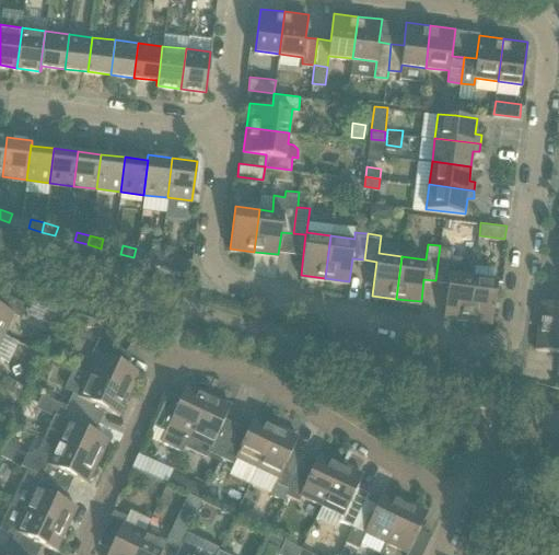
[(473,276),(475,259),(452,256),(453,247),(440,245),(435,280),(449,281),(444,315),(468,319),(473,276)]
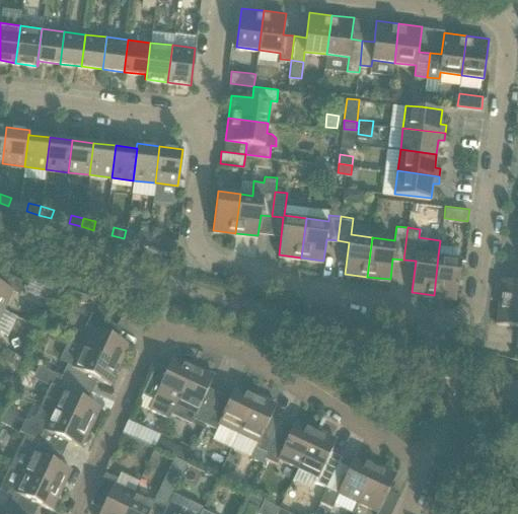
[(126,230),(124,238),(145,244),(148,236),(148,231),(140,229),(139,233),(126,230)]
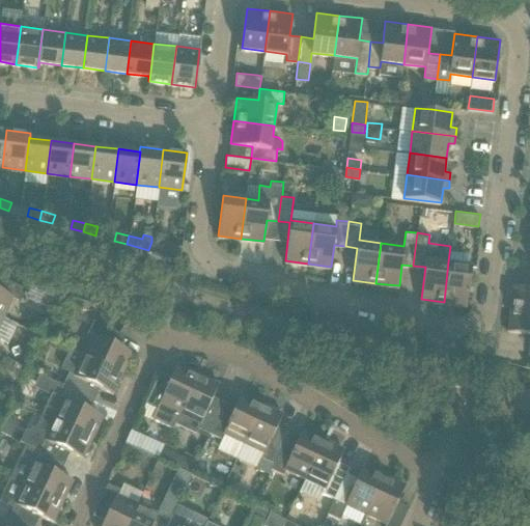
[(158,253),(171,256),(173,248),(161,245),(158,253)]
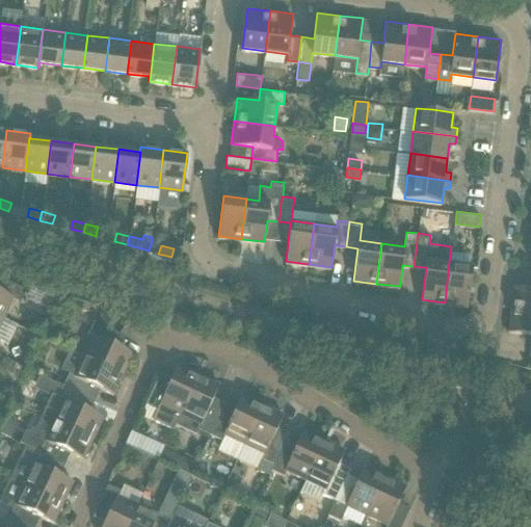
[(468,306),(473,265),(449,262),(445,302),(468,306)]
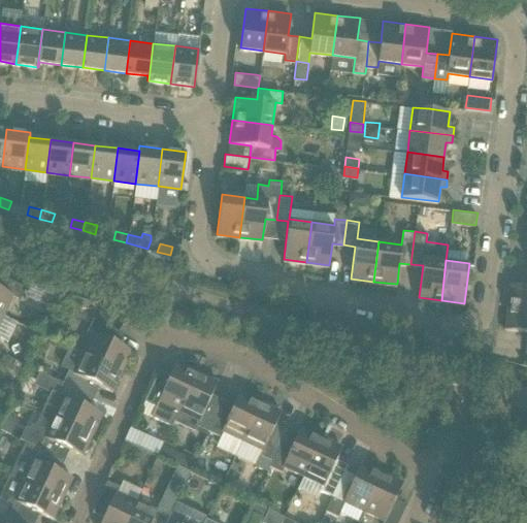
[(18,297),(24,285),(0,272),(0,312),(4,314),(12,295),(18,297)]
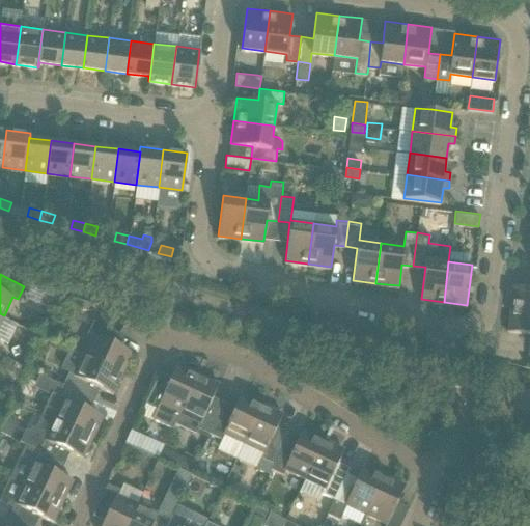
[(529,285),(515,283),(512,307),(529,308),(529,285)]
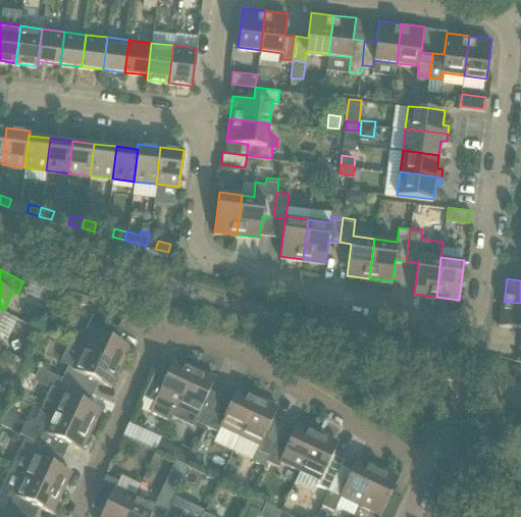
[(520,303),(504,302),(501,324),(520,326),(520,303)]
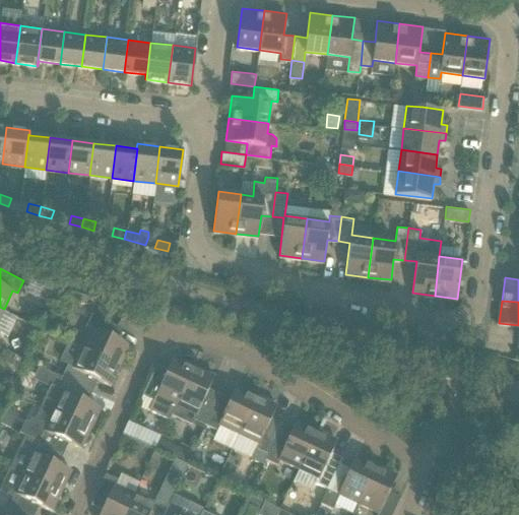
[(91,312),(86,324),(91,327),(82,346),(121,364),(130,344),(112,335),(118,324),(91,312)]
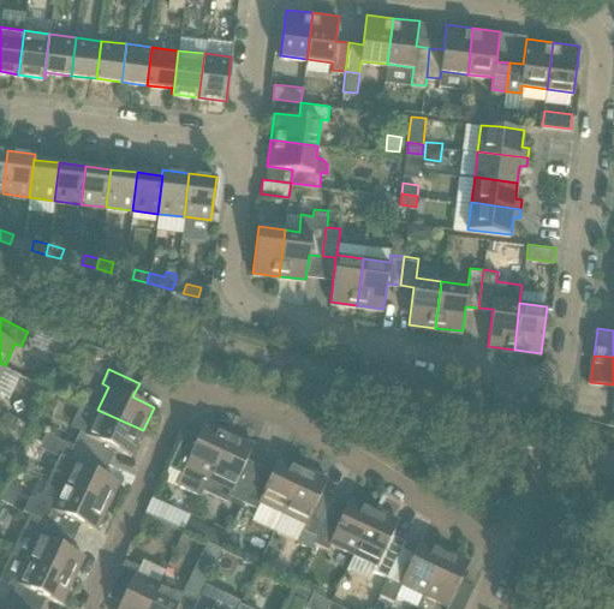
[(131,454),(143,430),(97,410),(87,433),(81,429),(73,443),(105,458),(111,445),(131,454)]
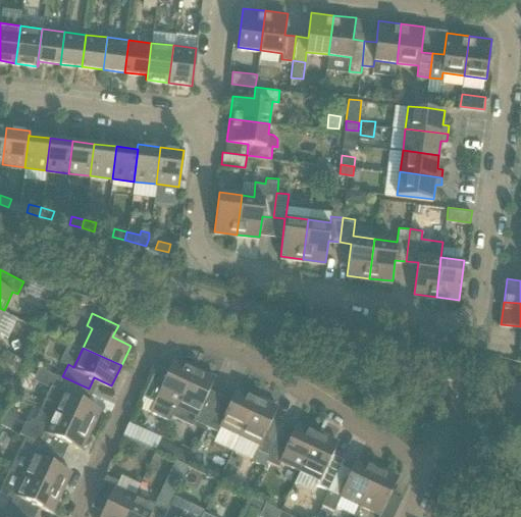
[(172,415),(195,366),(174,356),(166,374),(155,369),(143,395),(155,400),(150,410),(170,419),(172,415)]
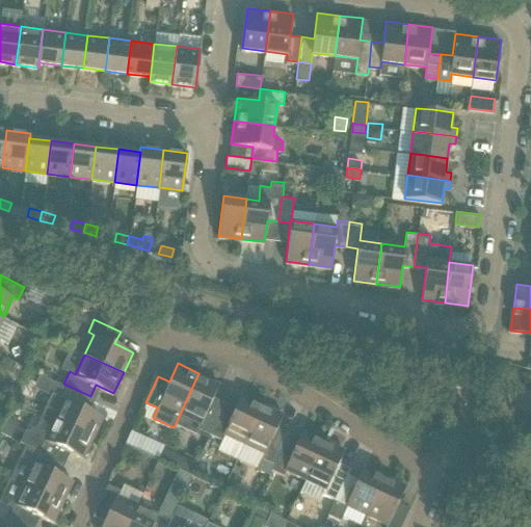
[(220,383),(198,373),(176,423),(197,432),(200,427),(210,432),(222,406),(212,401),(220,383)]
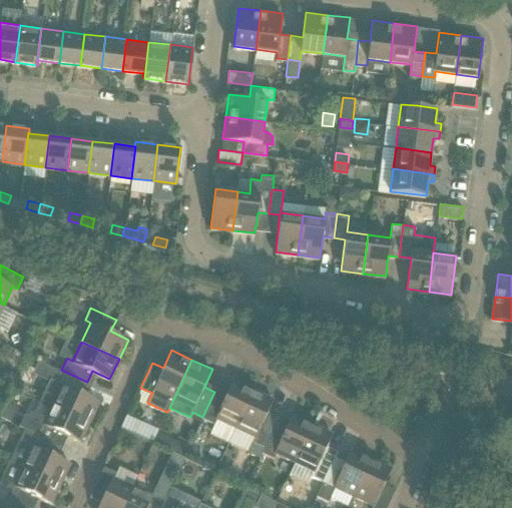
[(82,393),(87,382),(61,370),(56,382),(50,379),(41,397),(52,402),(52,403),(90,421),(99,401),(82,393)]
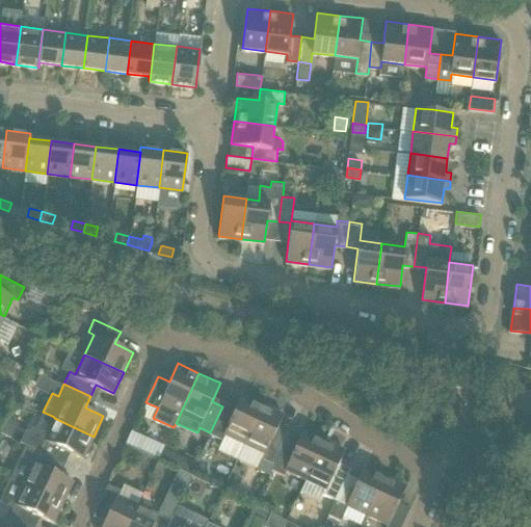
[(244,443),(263,403),(242,393),(234,412),(222,406),(210,432),(222,439),(224,433),(244,443)]
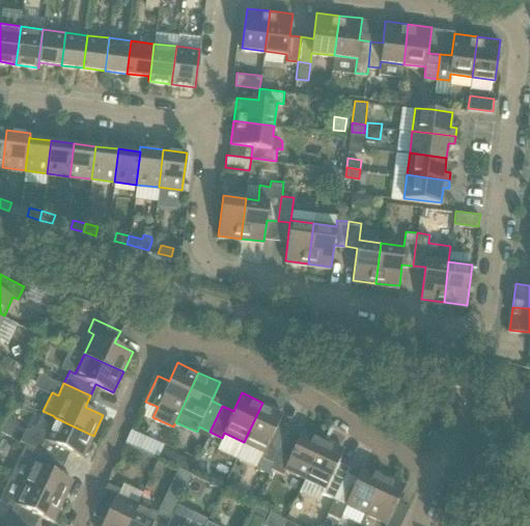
[(283,412),(262,403),(244,442),(263,451),(261,455),(273,462),(274,462),(283,441),(286,436),(275,431),(283,412)]
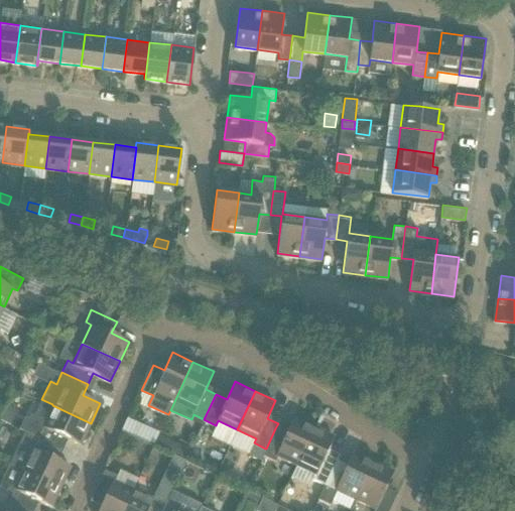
[(90,433),(90,429),(89,426),(91,423),(52,405),(43,424),(26,416),(24,417),(19,427),(32,434),(58,445),(63,435),(81,443),(83,440),(86,438),(89,436),(90,433)]
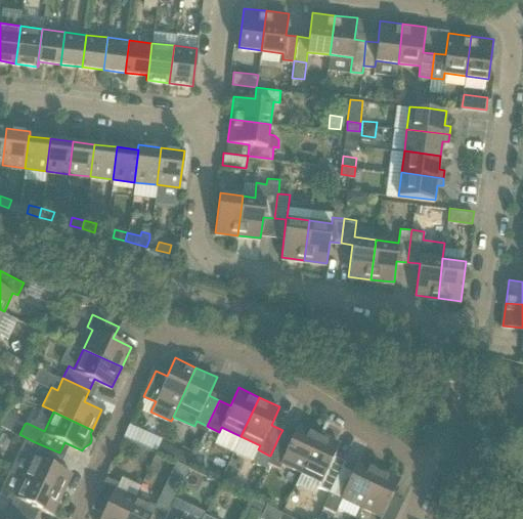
[(301,471),(319,432),(299,423),(291,440),(279,435),(270,456),(269,456),(267,461),(279,467),(281,462),(301,471)]
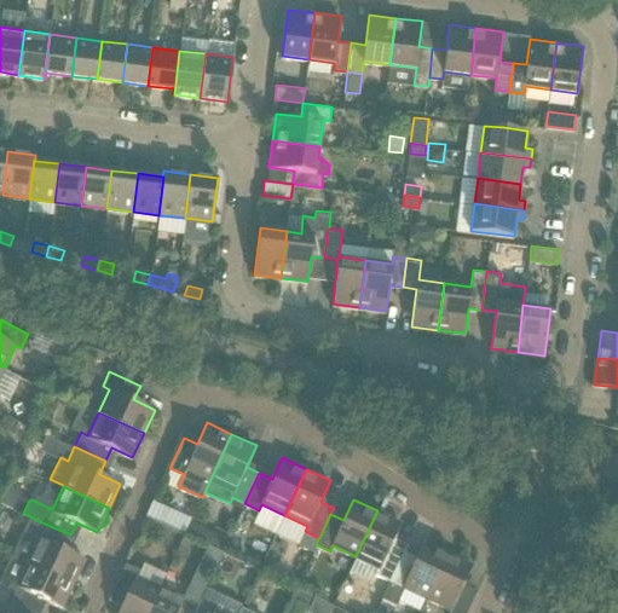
[(177,509),(172,525),(218,541),(223,525),(177,509)]
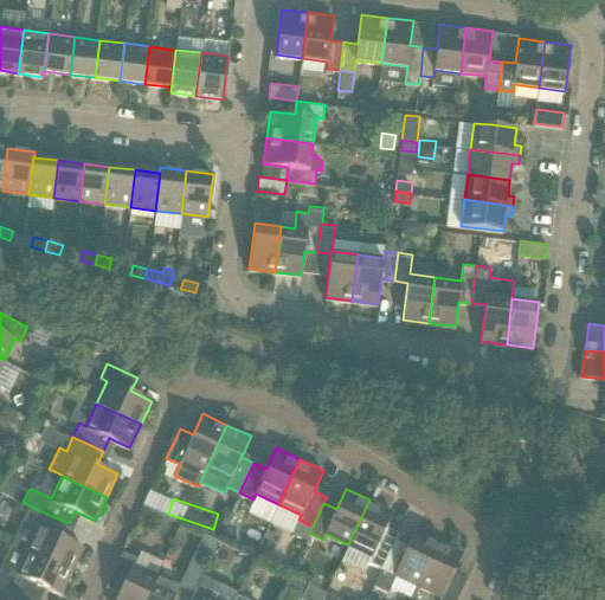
[(393,511),(369,500),(348,544),(371,555),(368,561),(383,567),(393,543),(397,537),(384,531),(393,511)]
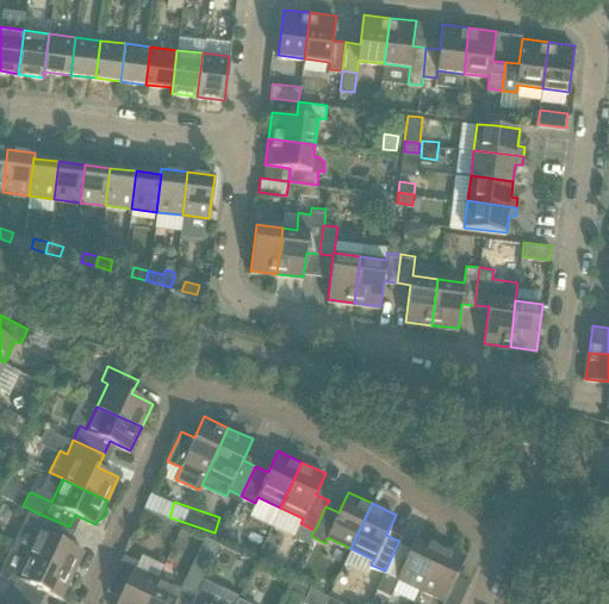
[(63,540),(69,527),(38,514),(35,522),(32,525),(38,528),(28,552),(28,553),(73,573),(84,549),(63,540)]
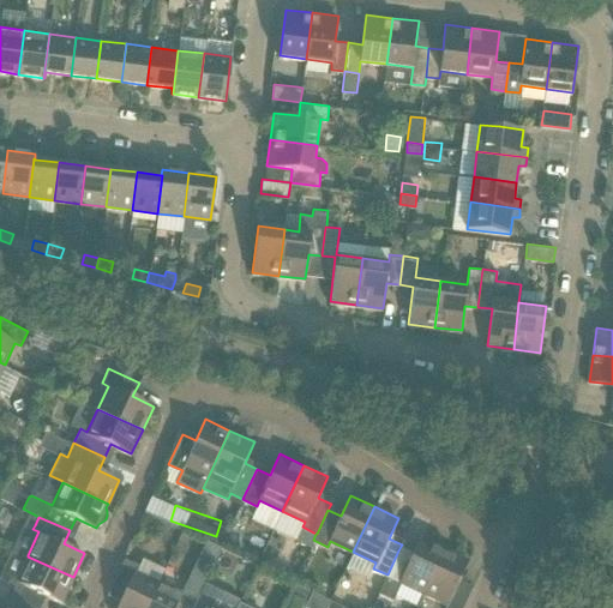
[(424,593),(445,547),(421,536),(412,557),(398,551),(388,575),(380,590),(379,593),(394,600),(401,583),(424,593)]
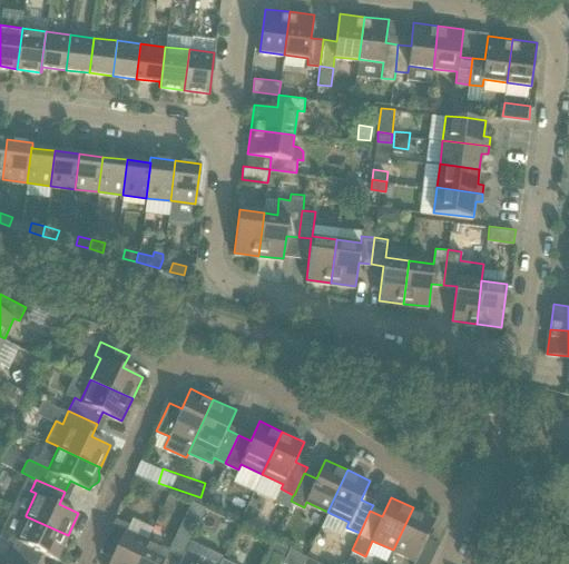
[(435,518),(413,507),(393,550),(414,560),(412,563),(429,563),(439,543),(427,537),(435,518)]
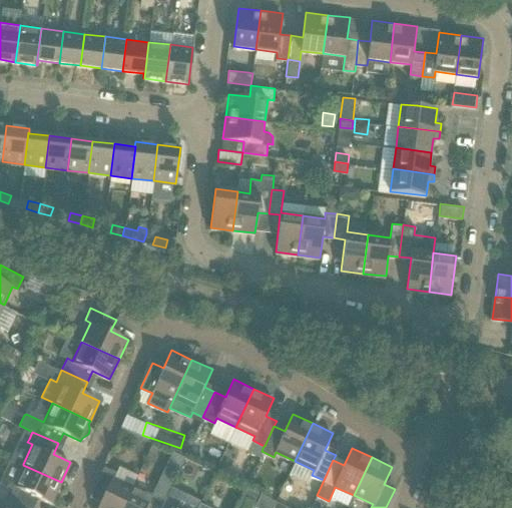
[(51,503),(61,482),(23,465),(14,484),(1,478),(0,479),(0,491),(29,505),(34,494),(51,503)]
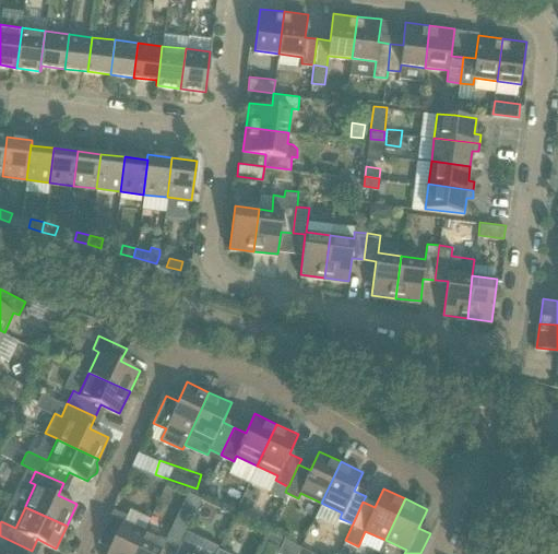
[(132,553),(145,529),(144,529),(125,519),(127,514),(114,508),(101,535),(113,541),(106,553),(132,553)]
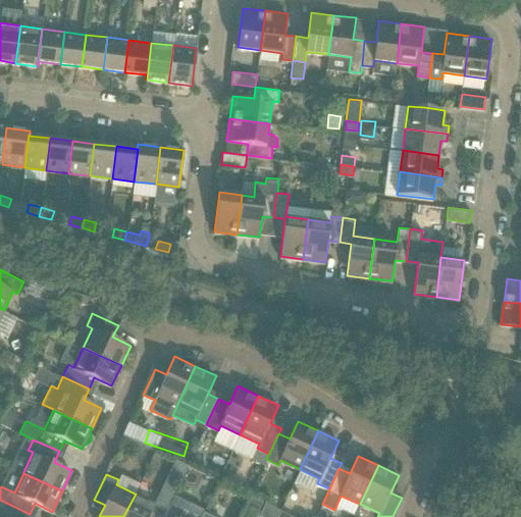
[(162,516),(169,504),(157,498),(155,503),(136,494),(123,516),(162,516)]
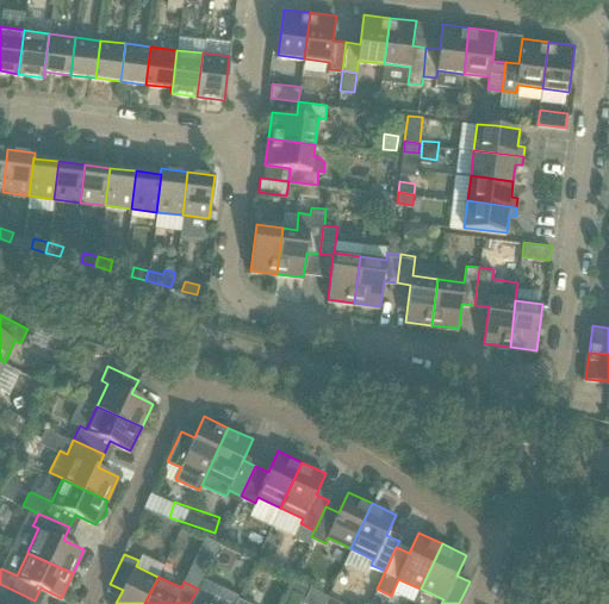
[(32,603),(35,601),(0,584),(0,601),(4,603),(2,603),(32,603)]
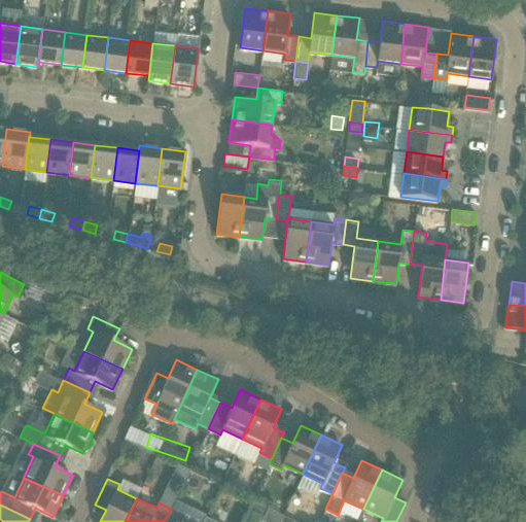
[(186,521),(180,519),(182,514),(171,509),(164,521),(186,521)]
